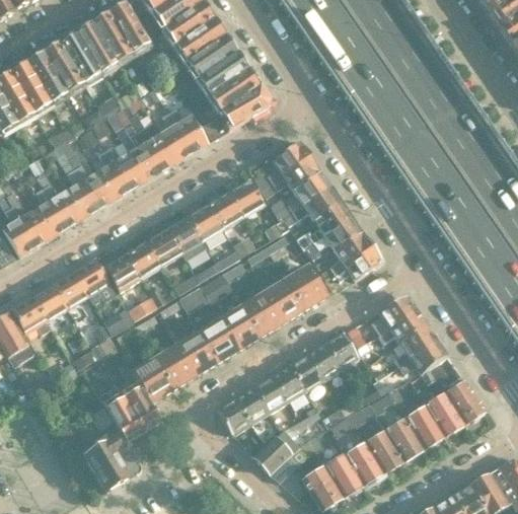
[(0,17),(15,9),(9,0),(0,0),(0,17)]
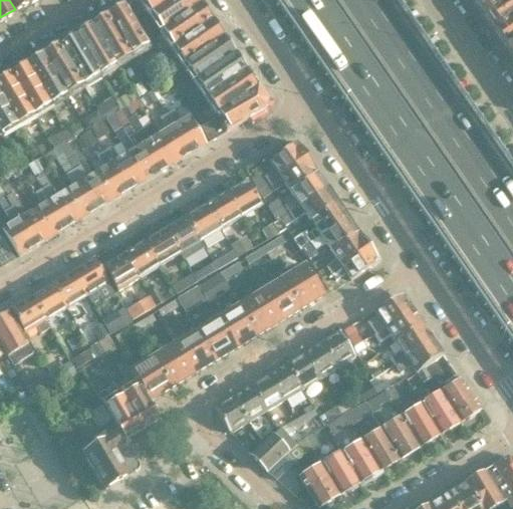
[(31,0),(9,0),(15,9),(31,0)]
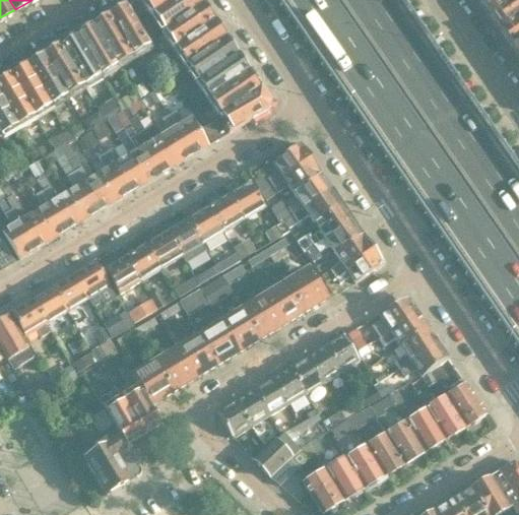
[(143,0),(150,10),(166,0),(143,0)]
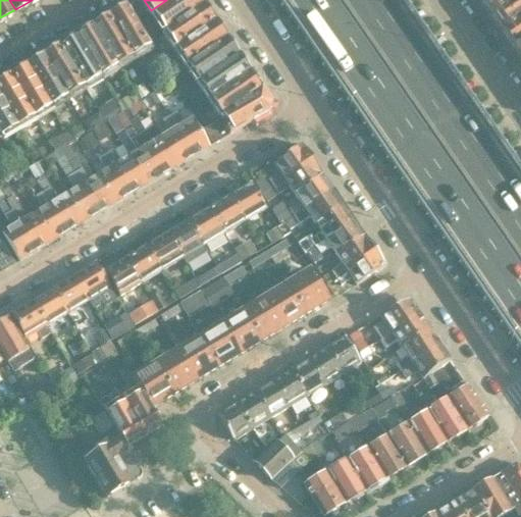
[(166,0),(151,10),(163,27),(203,0),(166,0)]
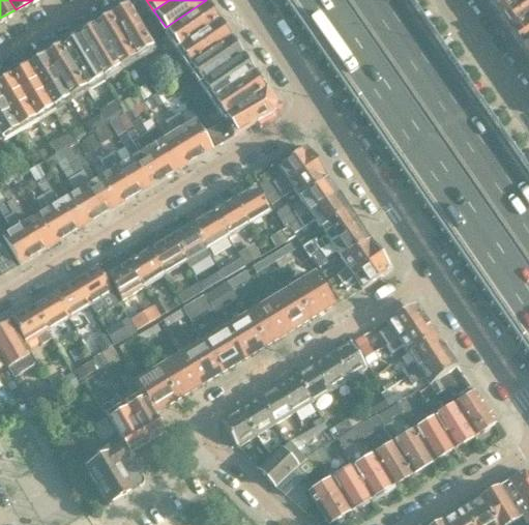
[(206,0),(166,27),(177,45),(217,18),(206,0)]
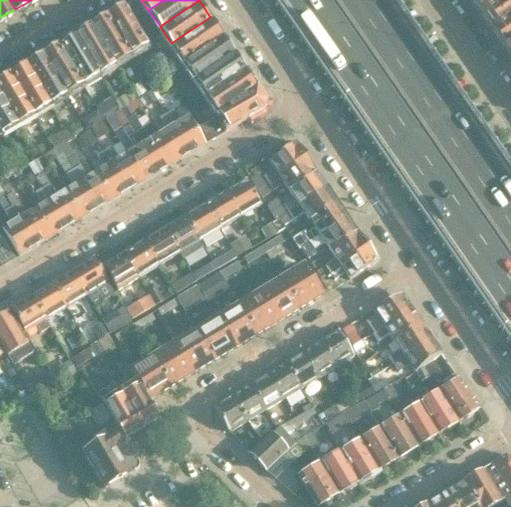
[(470,122),(396,15),(386,0),(286,0),(324,54),(334,70),(344,85),(350,93),(360,108),(366,117),(376,130),(381,139),(390,152),(396,161),(402,169),(470,122)]
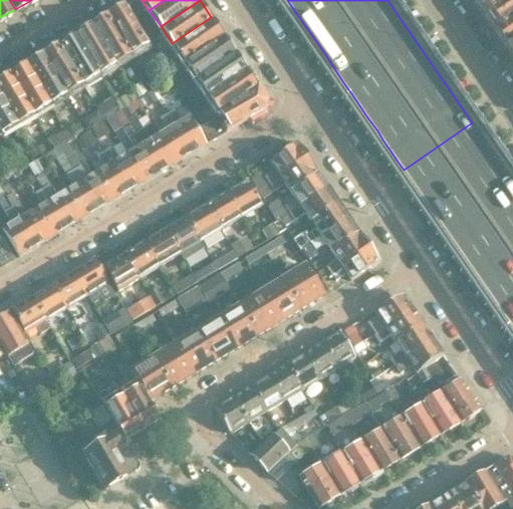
[(474,0),(481,10),(495,0),(474,0)]
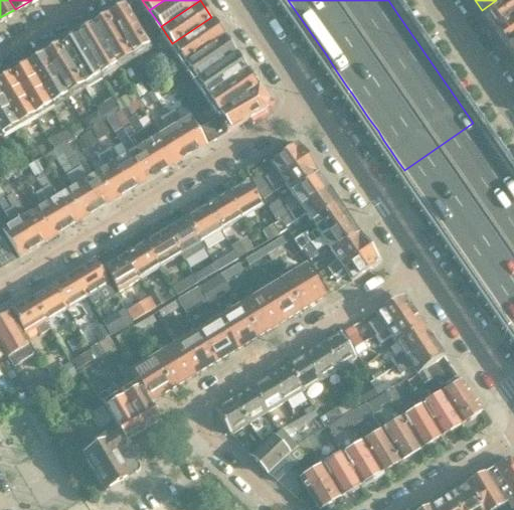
[(496,0),(482,10),(494,26),(513,12),(513,0),(496,0)]
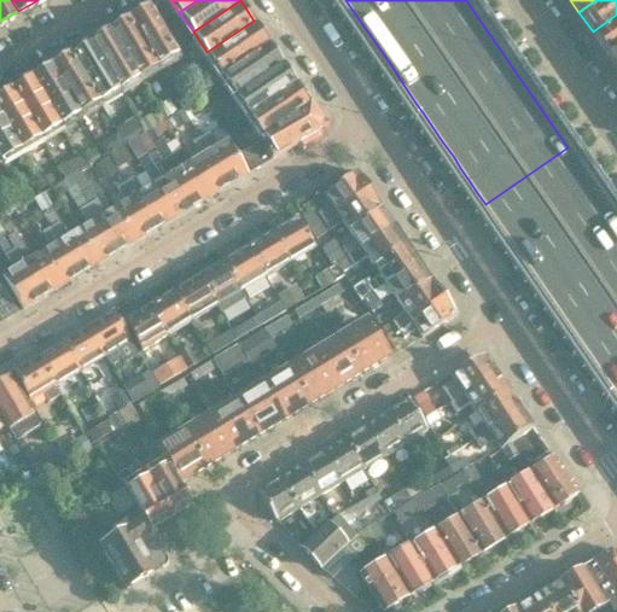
[(146,3),(126,15),(156,64),(176,51),(166,34),(161,25),(155,16),(146,3)]
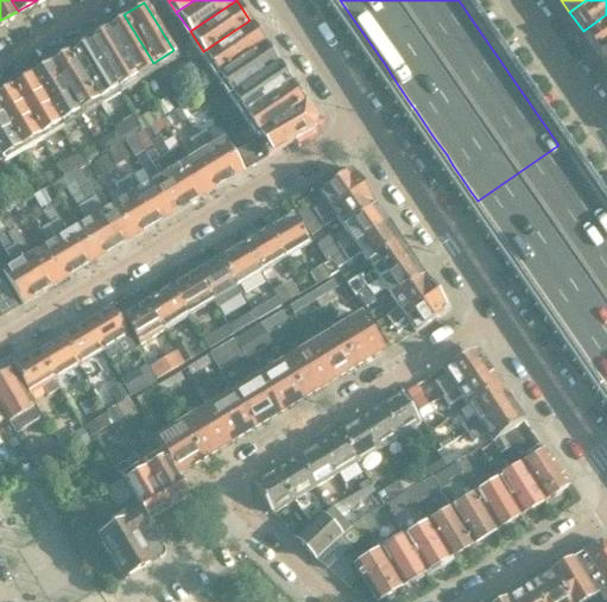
[(162,11),(152,16),(158,25),(166,19),(162,11)]
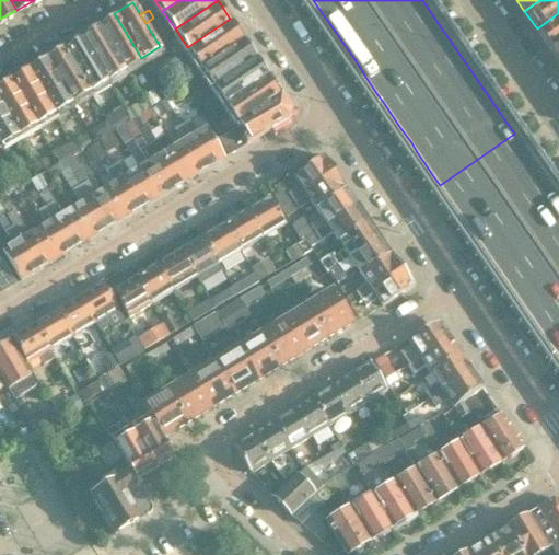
[(114,13),(96,24),(124,69),(141,58),(114,13)]
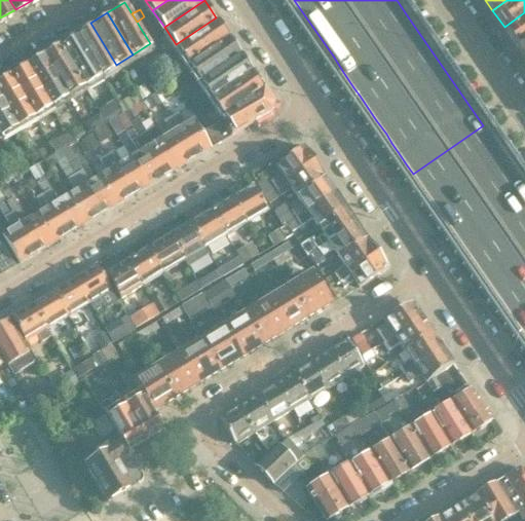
[(524,12),(504,27),(516,44),(524,38),(524,12)]
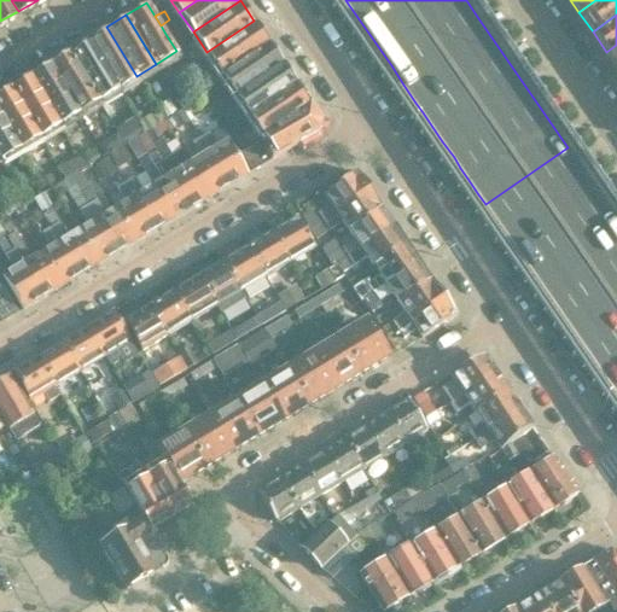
[(169,19),(161,25),(166,34),(174,28),(169,19)]
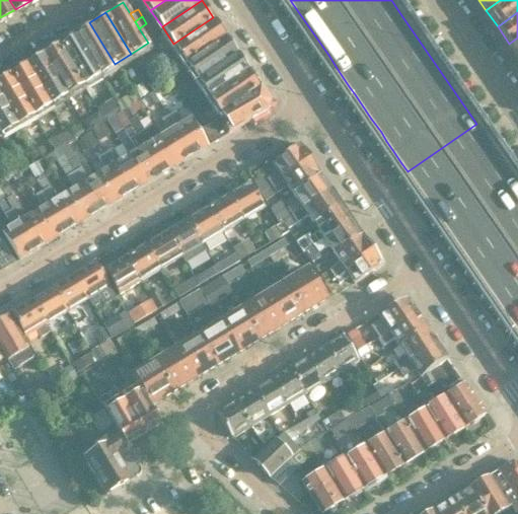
[(213,17),(173,44),(185,60),(224,33),(213,17)]
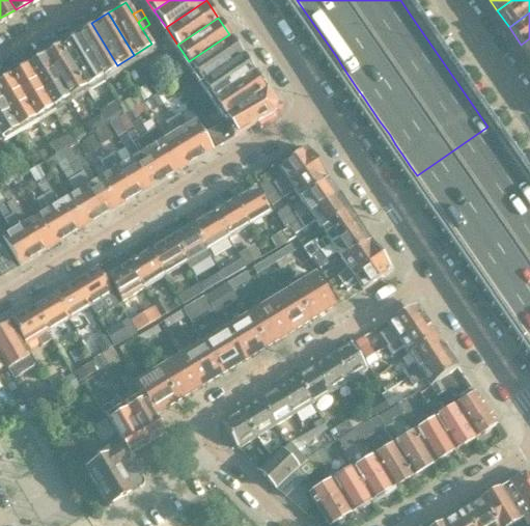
[(91,23),(75,32),(101,75),(117,65),(91,23)]
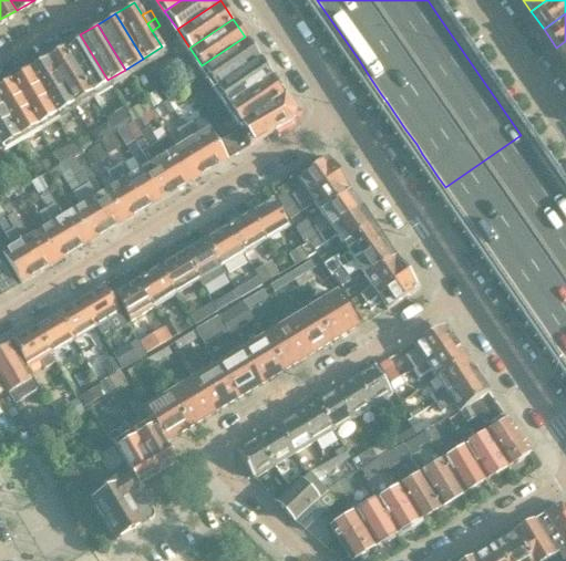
[(80,34),(62,45),(90,91),(107,80),(80,34)]
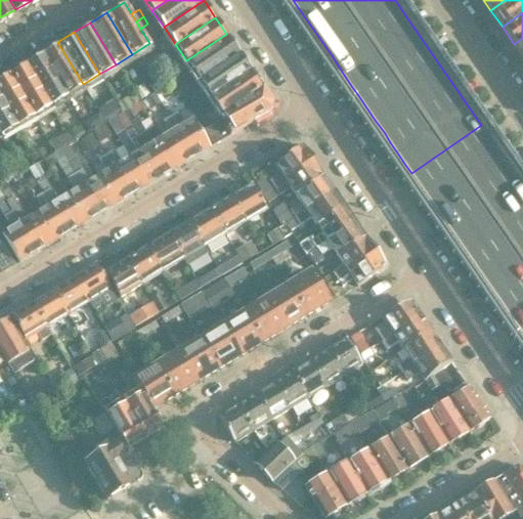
[(226,34),(186,60),(199,78),(238,51),(226,34)]
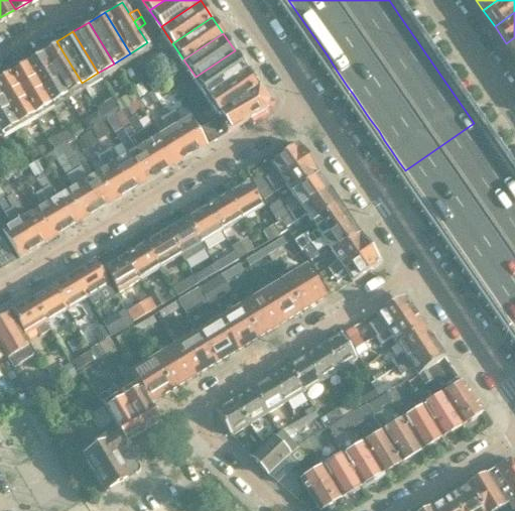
[(514,37),(506,43),(514,55),(514,37)]
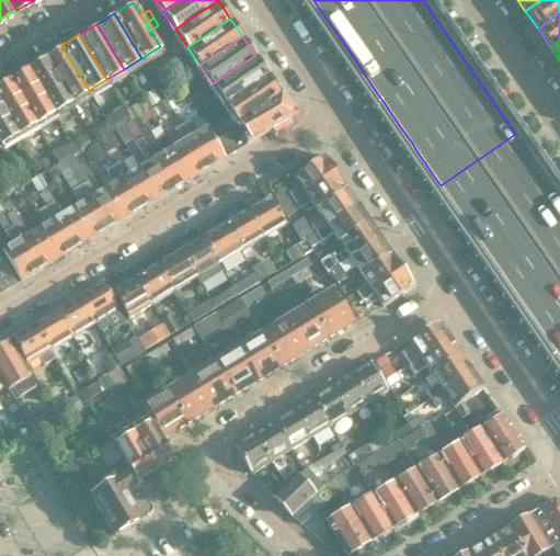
[(61,45),(44,55),(71,101),(89,90),(61,45)]
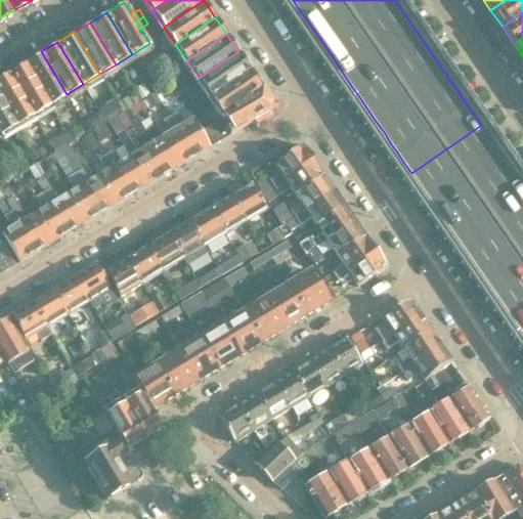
[(41,51),(25,61),(49,103),(67,94),(41,51)]
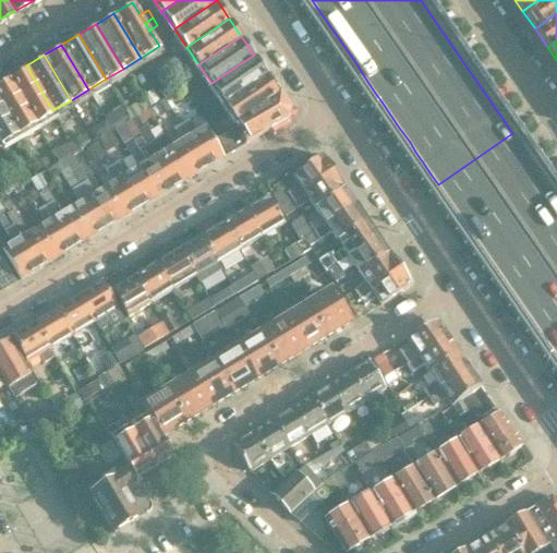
[(254,55),(212,83),(225,101),(266,73),(254,55)]
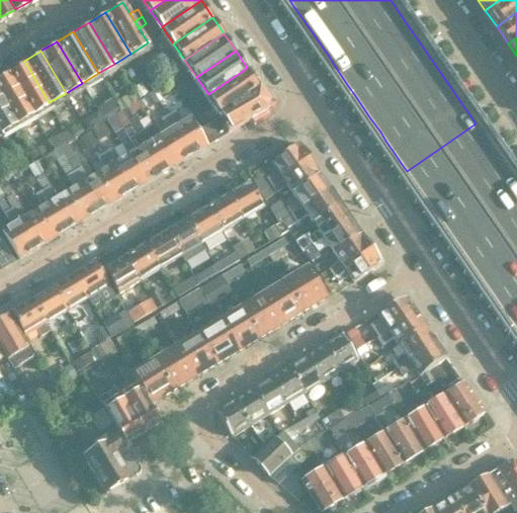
[(24,61),(8,70),(33,112),(49,102),(24,61)]
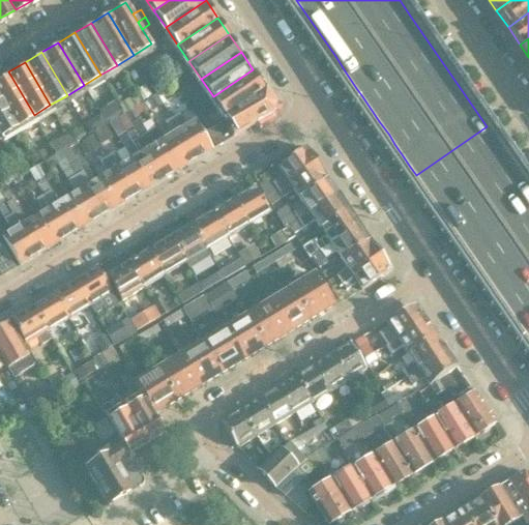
[(253,69),(213,96),(225,113),(265,86),(253,69)]
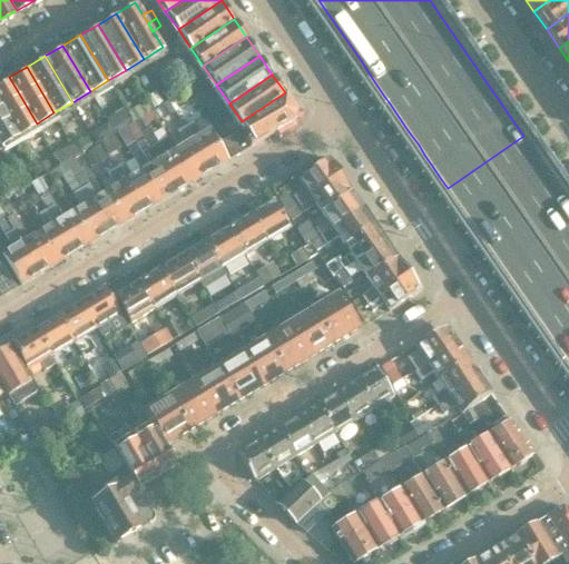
[(9,77),(0,81),(0,105),(18,135),(37,124),(9,77)]
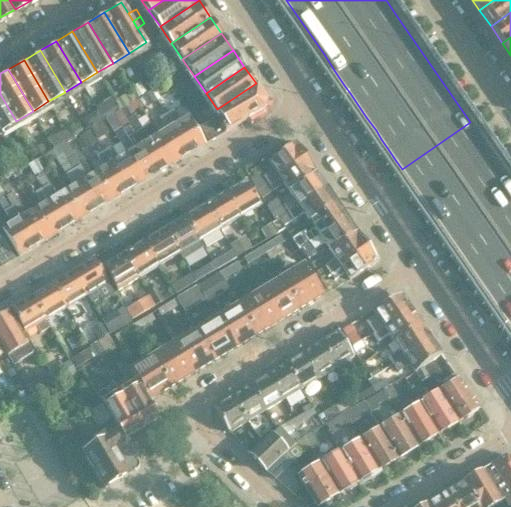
[(264,105),(265,97),(256,83),(217,109),(204,118),(197,122),(208,139),(264,105)]
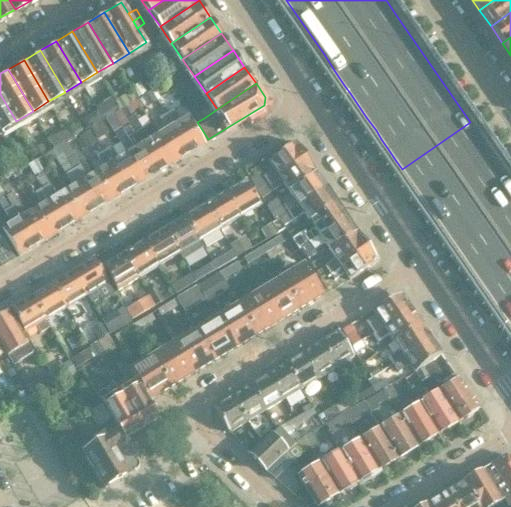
[(0,129),(1,130),(16,121),(0,94),(0,129)]
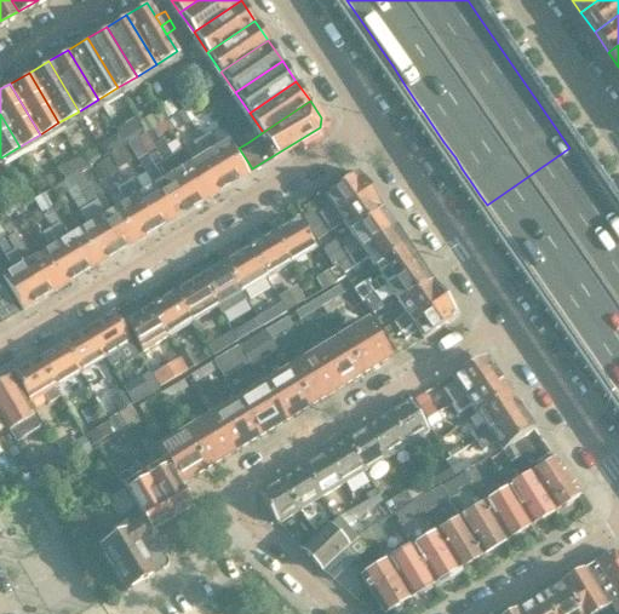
[(132,115),(115,125),(124,139),(141,130),(132,115)]
